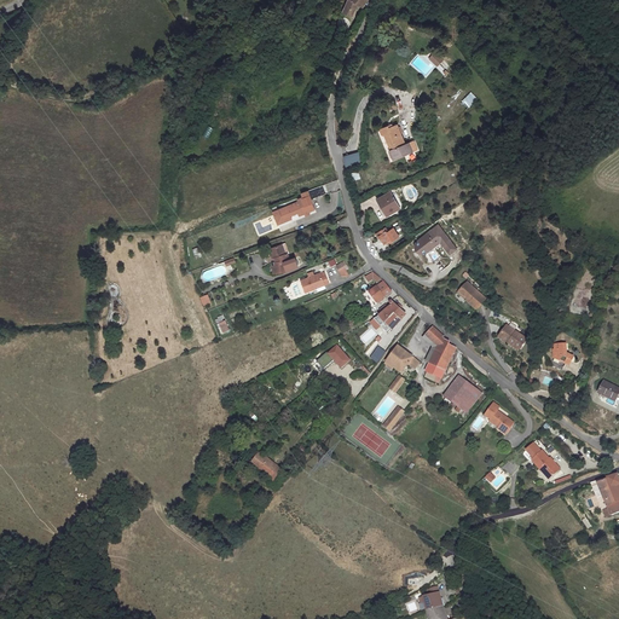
[(364,5),(366,0),(347,0),(341,12),(351,18),(360,4),(364,5)]
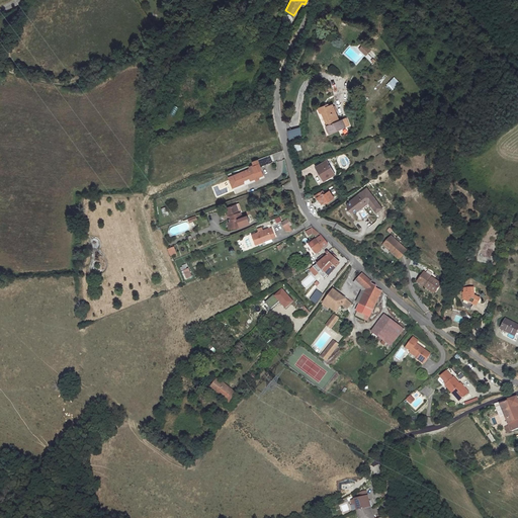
[(365,56),(370,51),(364,45),(359,50),(365,56)]
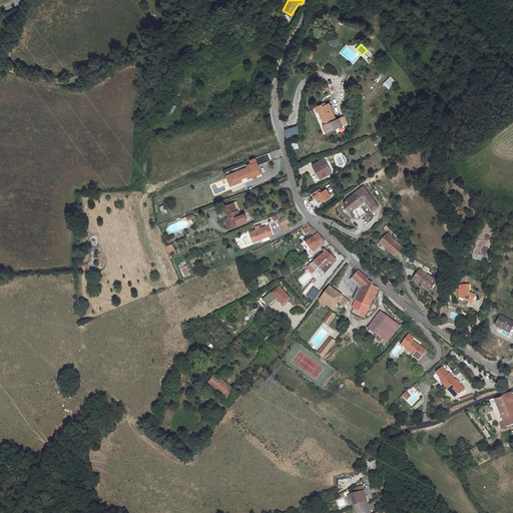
[(388,90),(396,82),(390,76),(382,84),(388,90)]
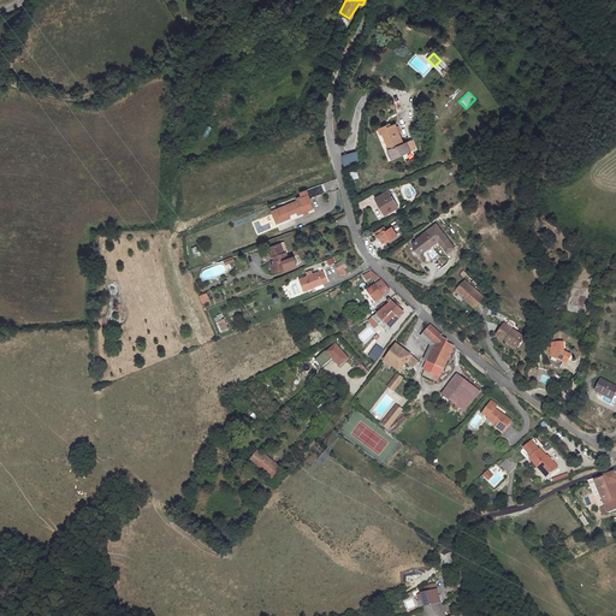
[(386,125),(379,128),(388,149),(403,143),(396,124),(386,128),(386,125)]
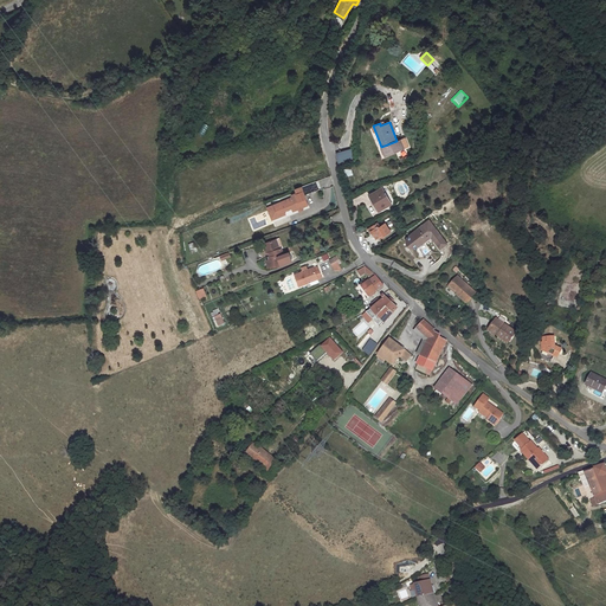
[(397,141),(381,147),(380,147),(385,156),(408,147),(405,137),(397,141)]
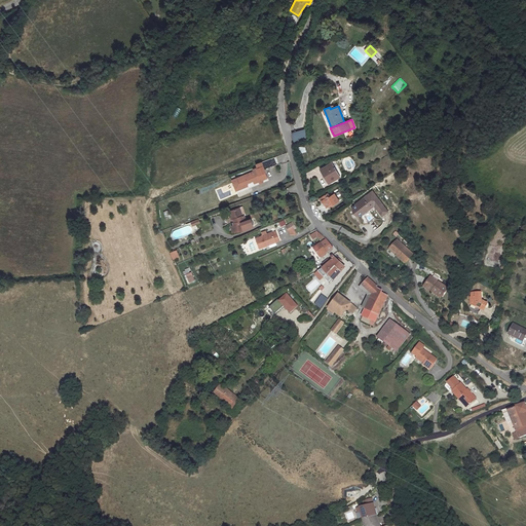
[(291,133),(294,146),(307,142),(304,129),(291,133)]
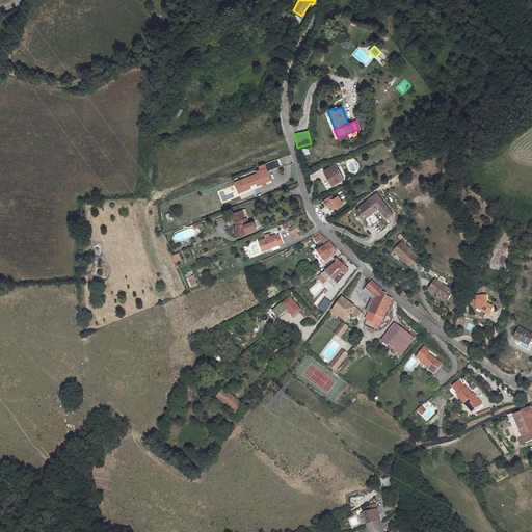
[(259,170),(240,179),(244,188),(263,181),(267,180),(272,178),(268,168),(282,163),(278,156),(261,163),(262,166),(258,168),(259,170)]
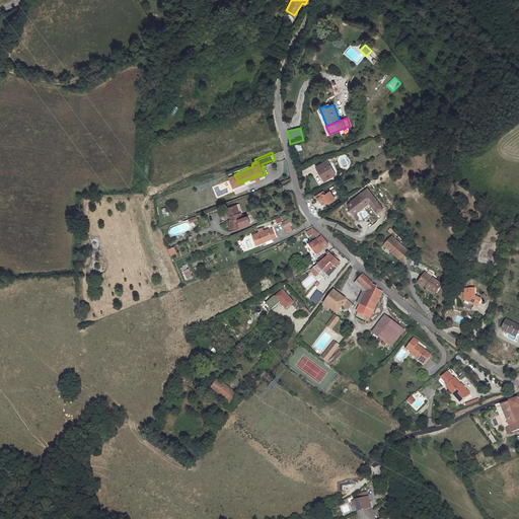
[(315,167),(318,173),(329,167),(325,161),(315,167)]
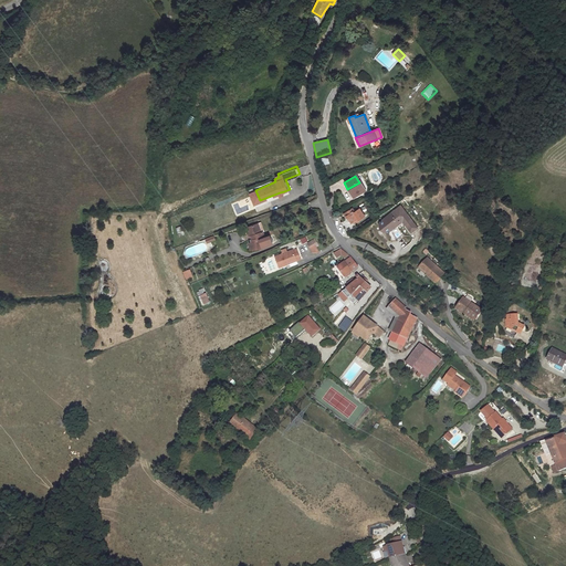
[(359,182),(347,189),(353,198),(364,191),(359,182)]
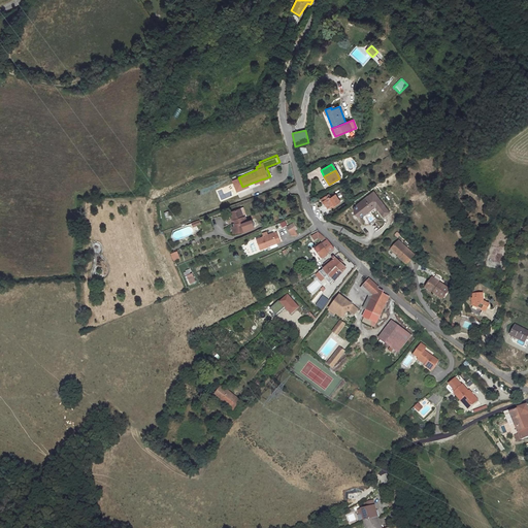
[(357,217),(359,217),(360,217),(362,217),(364,215),(369,222),(375,218),(369,209),(375,206),(384,217),(390,212),(374,193),(357,204),(354,207),(353,209),(353,212),(354,215),(357,217)]
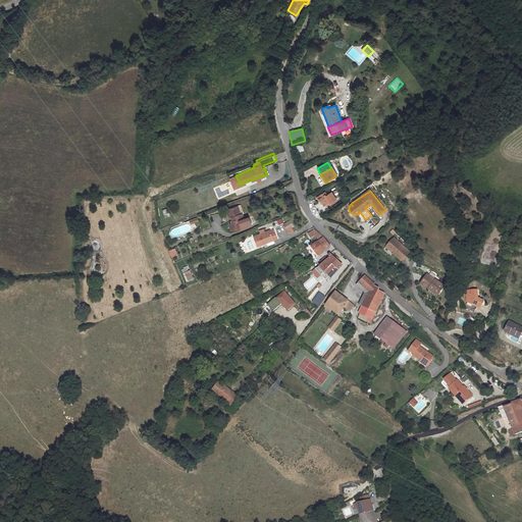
[(319,199),(320,201),(323,207),(328,204),(329,205),(336,201),(331,193),(324,198),(323,196),(319,199)]
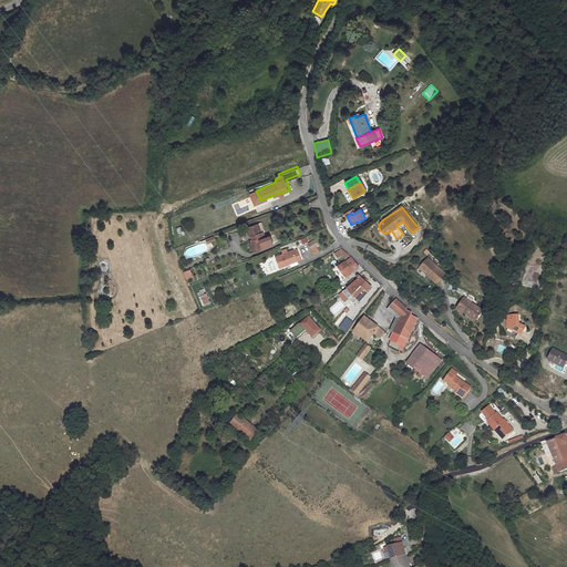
[(351,225),(348,218),(344,220),(341,216),(338,217),(348,234),(354,229),(351,225)]
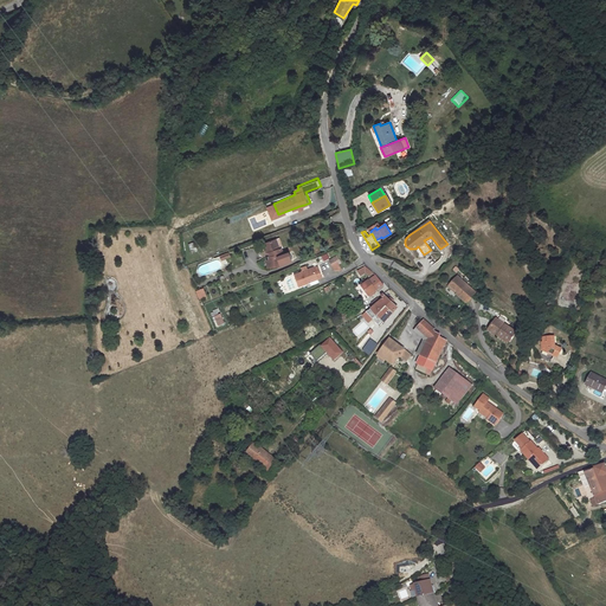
[(266,260),(268,266),(282,264),(282,253),(285,253),(283,247),(282,247),(277,238),(264,243),(268,251),(269,251),(270,255),(268,256),(269,259),(266,260)]
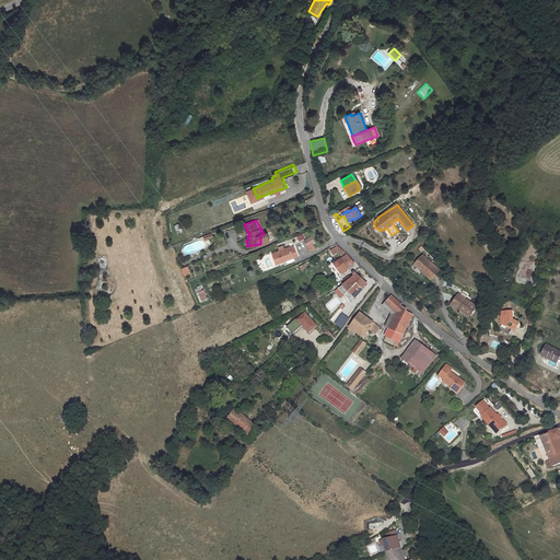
[(310,236),(302,240),(304,246),(312,243),(310,236)]
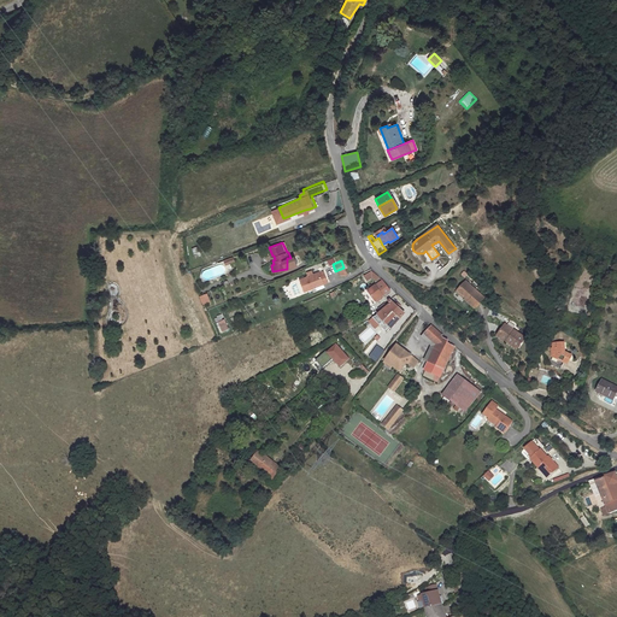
[(304,288),(313,283),(312,281),(317,278),(318,282),(323,280),(319,270),(299,278),(304,288)]
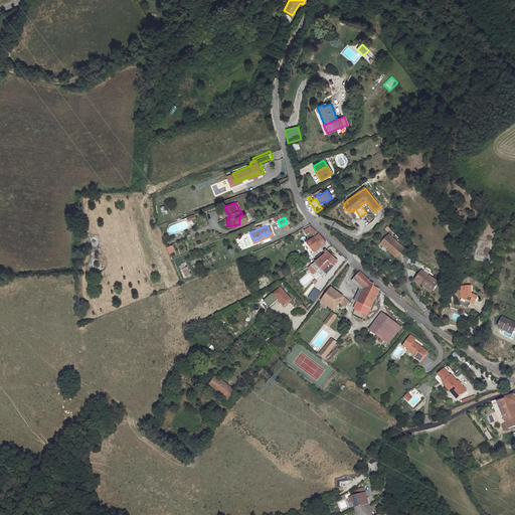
[(307,241),(313,249),(325,240),(319,232),(307,241)]
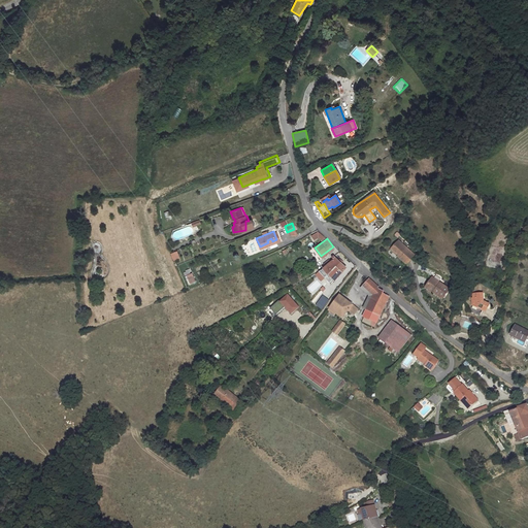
[(399,255),(407,262),(414,255),(399,241),(391,250),(397,256),(399,255)]
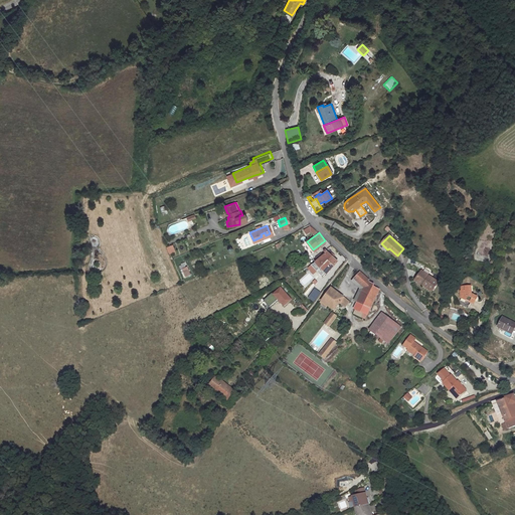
[(310,255),(313,253),(305,242),(302,244),(310,255)]
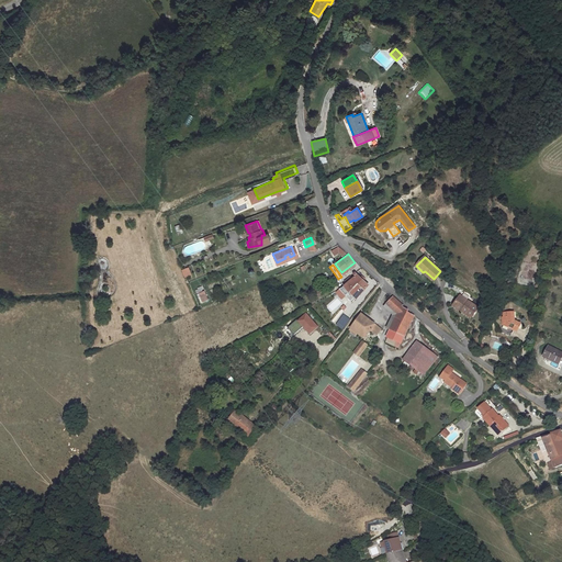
[(189,267),(181,270),(184,278),(192,276),(189,267)]
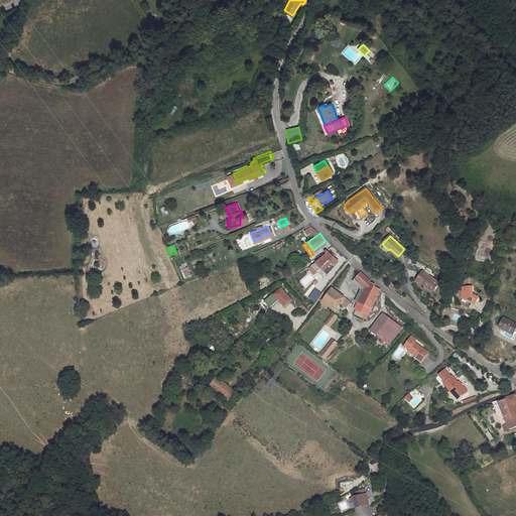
[(390,249),(388,250),(396,258),(398,256),(390,249)]
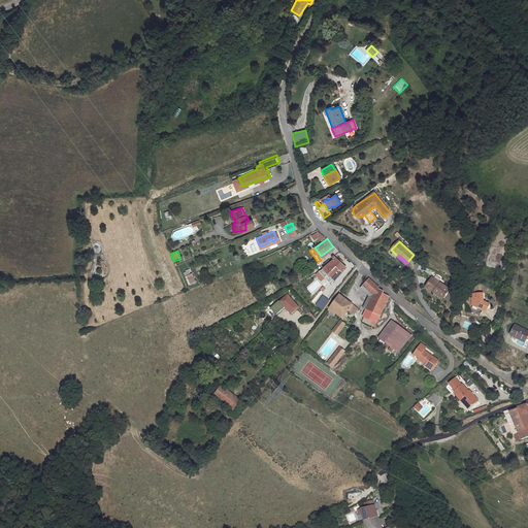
[(319,274),(324,281),(327,277),(334,283),(345,269),(334,257),(332,258),(334,261),(319,274)]
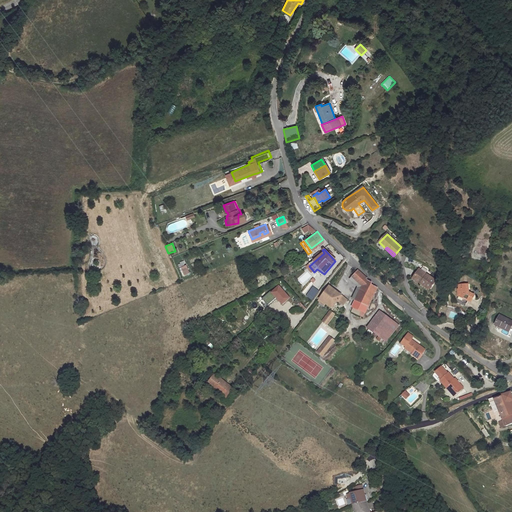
[(180,267),(184,276),(190,273),(186,265),(180,267)]
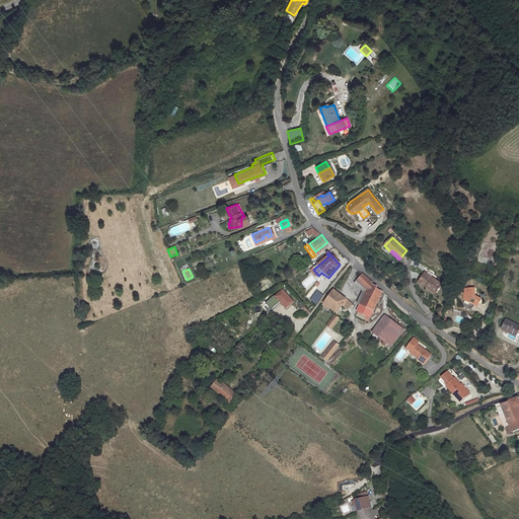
[(367,290),(372,280),(364,274),(359,281),(360,283),(367,290)]
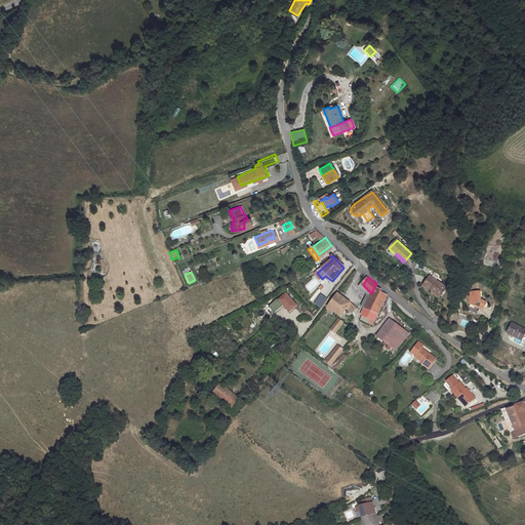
[(447,288),(430,277),(425,285),(433,290),(432,292),(441,297),(447,288)]
